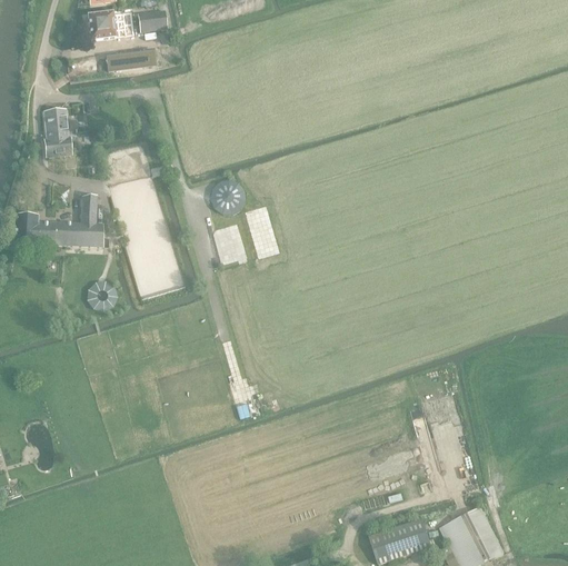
[(127,33),(123,10),(112,11),(112,9),(87,12),(90,40),(116,37),(115,36),(127,33)]
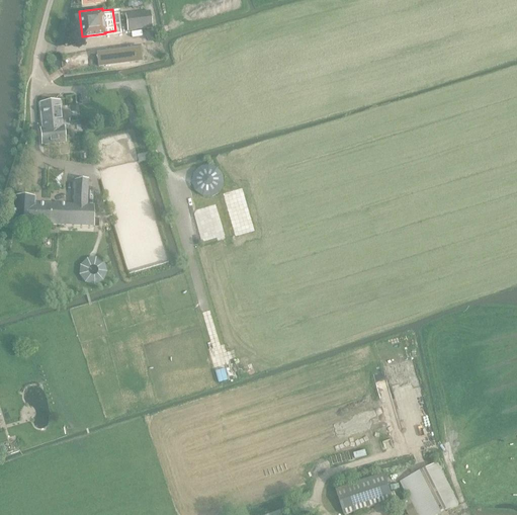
[(127,29),(152,26),(150,10),(125,13),(127,29)]
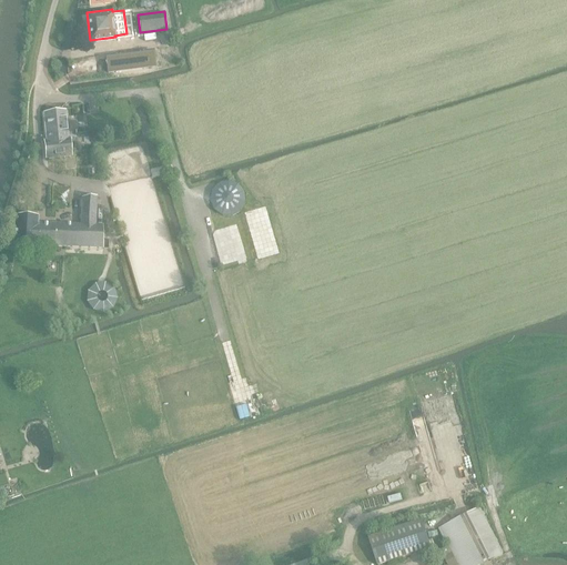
[(153,49),(105,56),(107,71),(155,64),(153,49)]
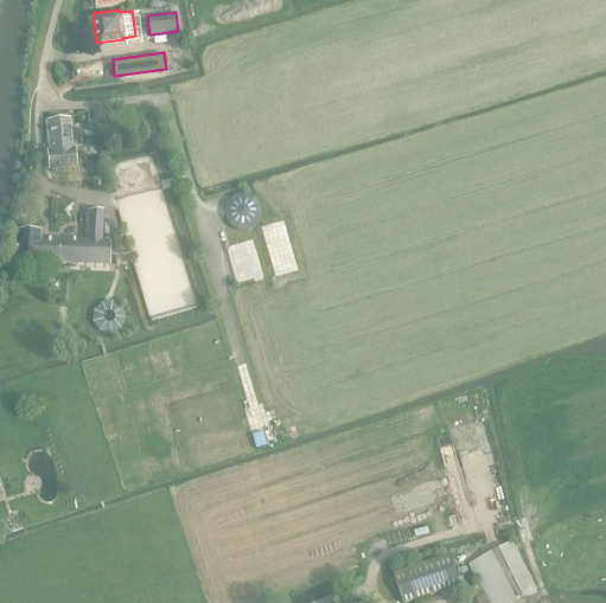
[(69,116),(46,119),(49,148),(46,148),(49,167),(76,165),(74,146),(72,146),(69,116)]
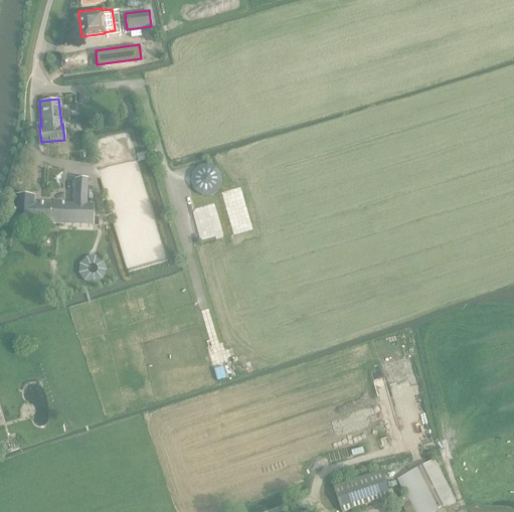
[(221,172),(219,168),(215,164),(210,162),(204,162),(199,163),(195,166),(192,170),(190,175),(190,180),(192,185),(195,189),(199,192),(204,193),(209,193),(214,191),(218,188),(221,183),(222,178),(221,172)]
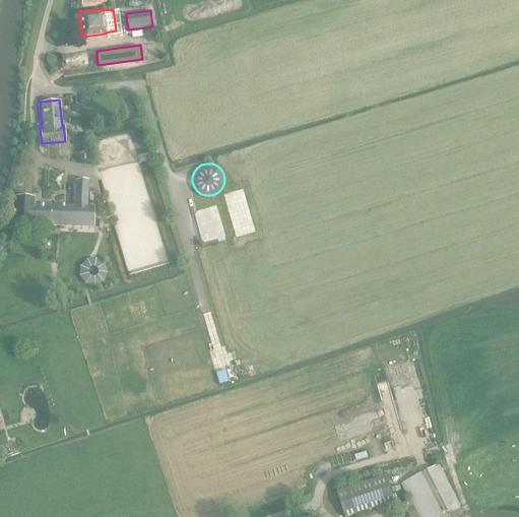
[(47,170),(46,186),(63,187),(63,171),(47,170)]
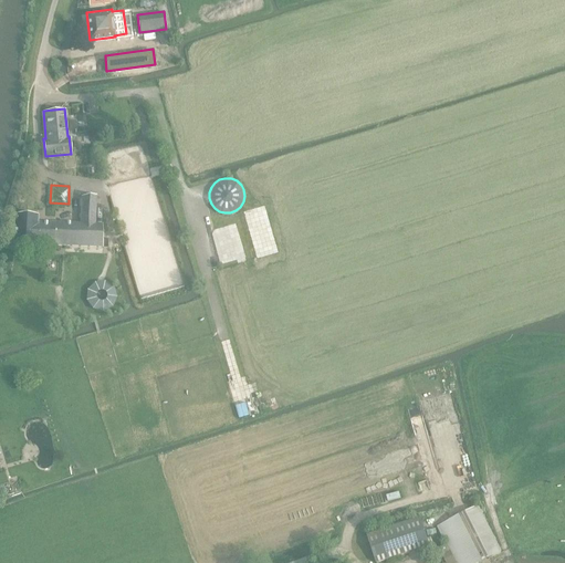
[(100,246),(100,222),(95,222),(95,195),(81,196),(80,222),(37,220),(37,215),(14,215),(12,244),(35,244),(35,243),(100,246)]
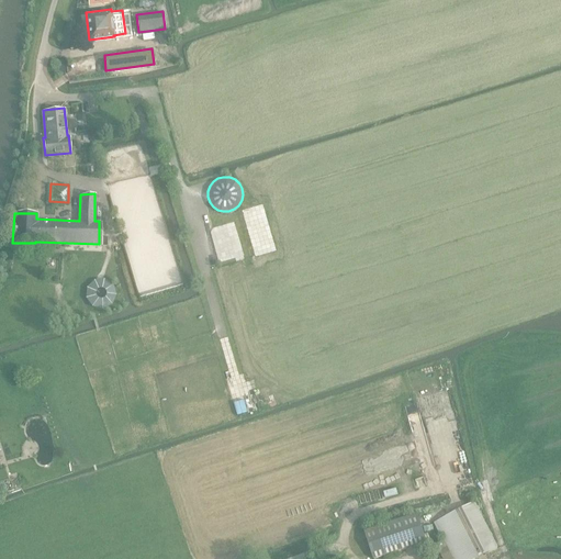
[(249,388),(232,392),(235,405),(253,401),(249,388)]
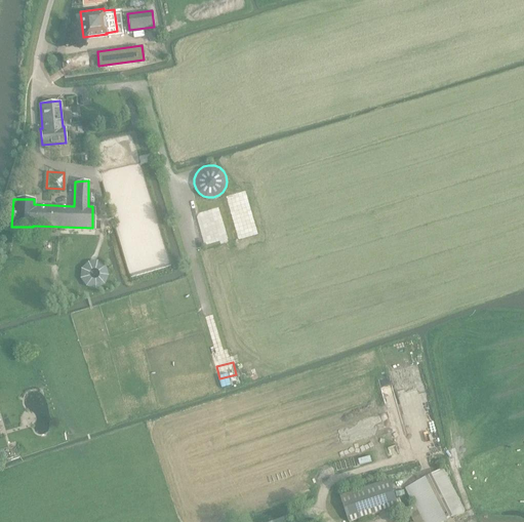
[(437,438),(421,380),(404,385),(420,442),(437,438)]
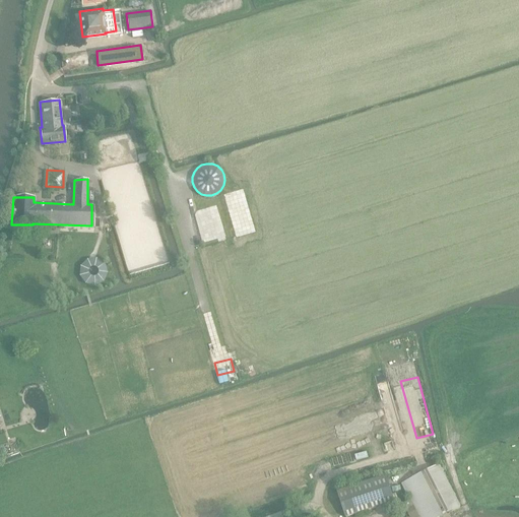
[(409,516),(436,516),(460,505),(439,462),(400,481),(409,498),(402,502),(404,505),(409,516)]
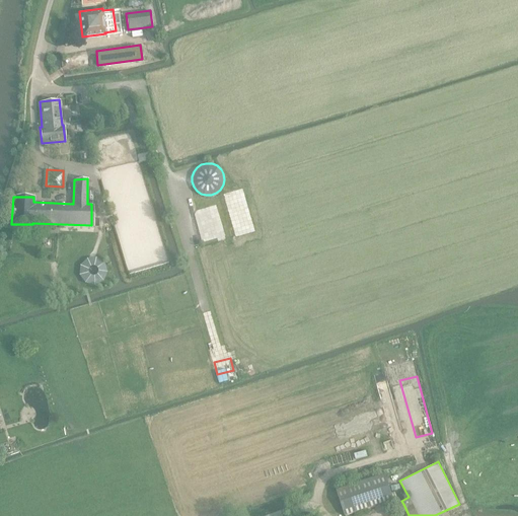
[(345,514),(393,499),(384,473),(337,489),(345,514)]
